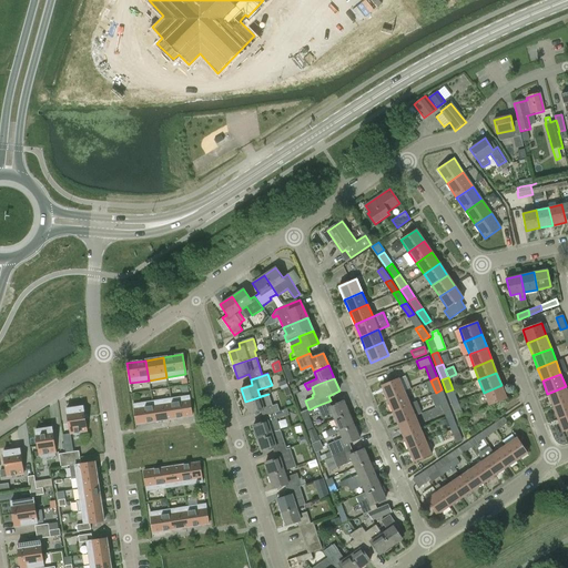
[(382,386),(387,398),(404,392),(398,378),(382,386)]
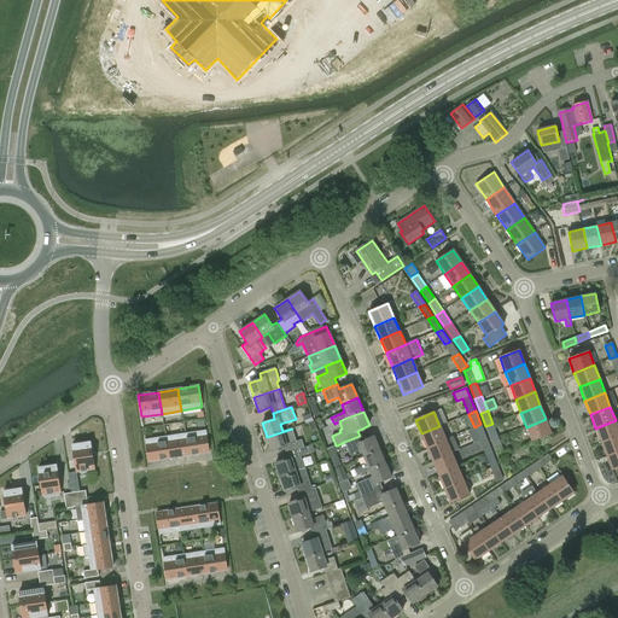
[(307,425),(314,421),(310,413),(303,417),(307,425)]
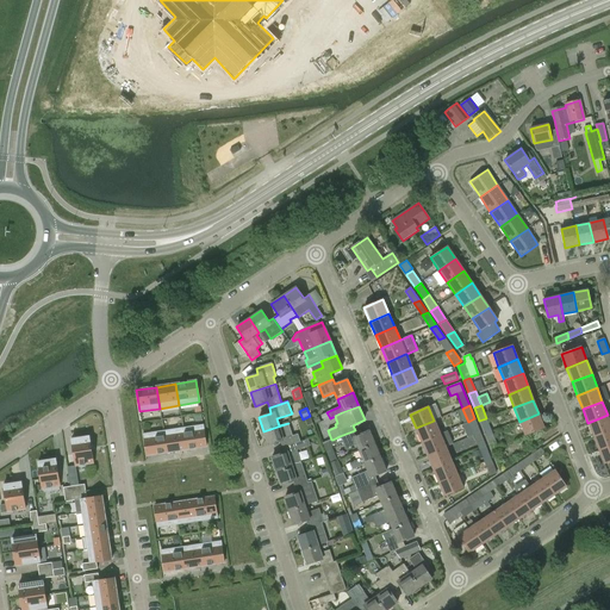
[(543,428),(539,414),(520,422),(524,435),(543,428)]
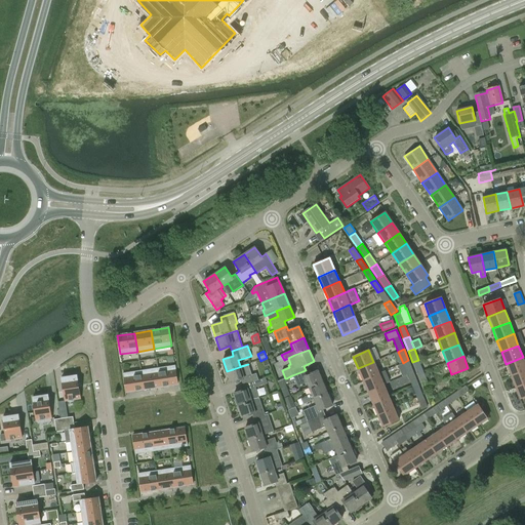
[(524,362),(523,357),(506,364),(511,375),(524,369),(524,362)]
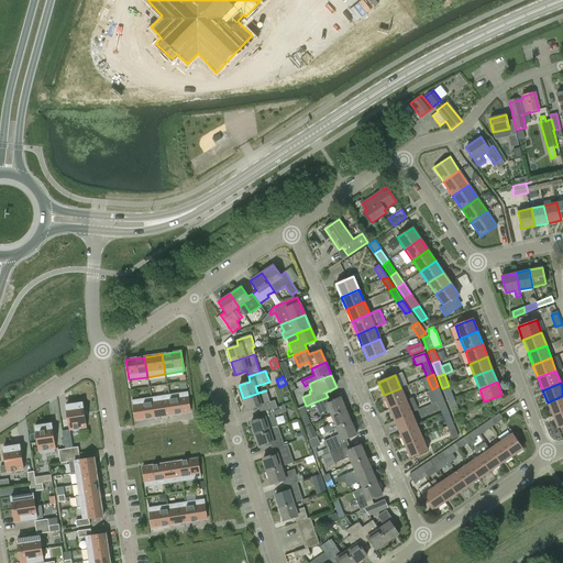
[(438,386),(432,389),(437,401),(443,399),(438,386)]
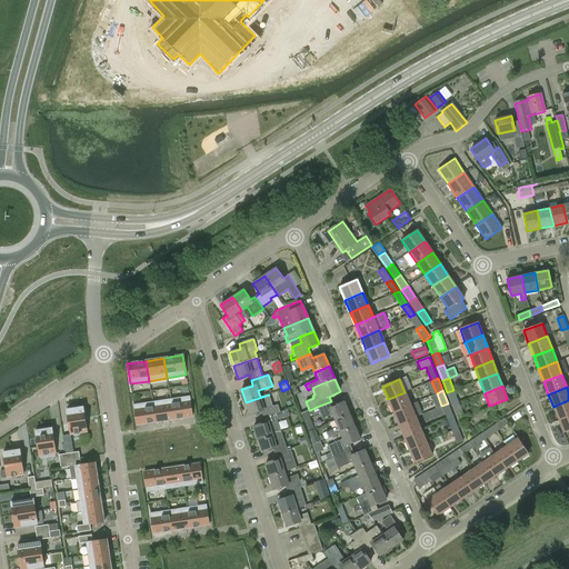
[(453,390),(447,392),(452,406),(459,402),(453,390)]
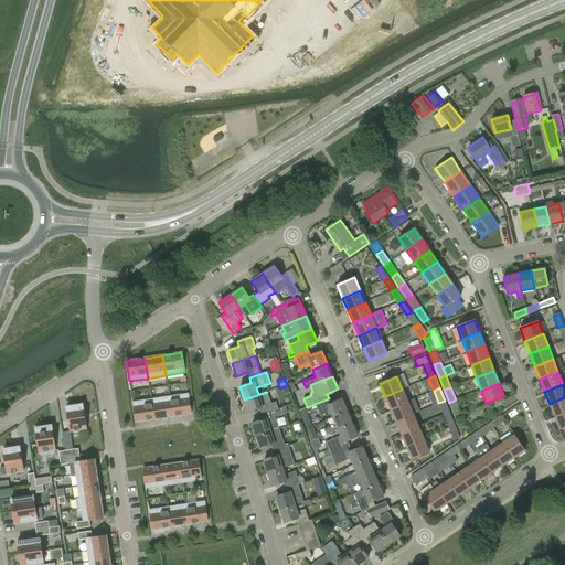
[(402,390),(385,396),(390,409),(407,402),(402,390)]
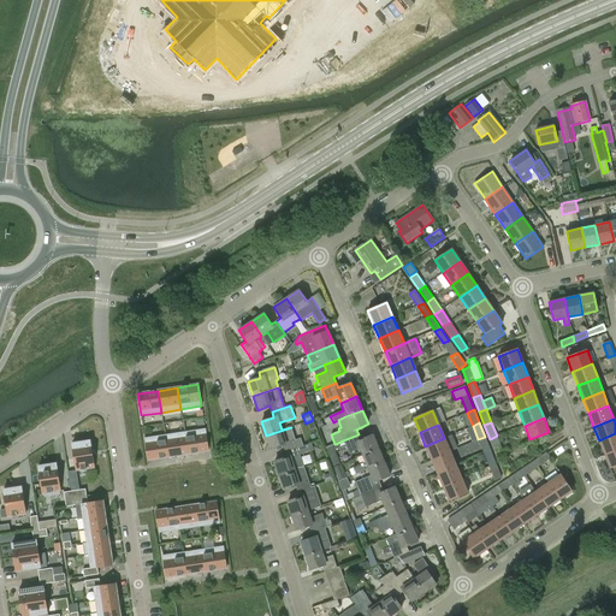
[(295,440),(291,427),(266,436),(271,450),(283,446),(285,451),(303,445),(301,438),(295,440)]
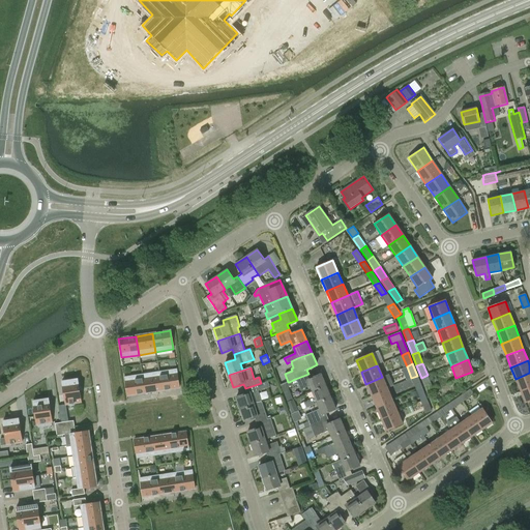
[(158,373),(162,391),(179,388),(176,370),(158,373)]
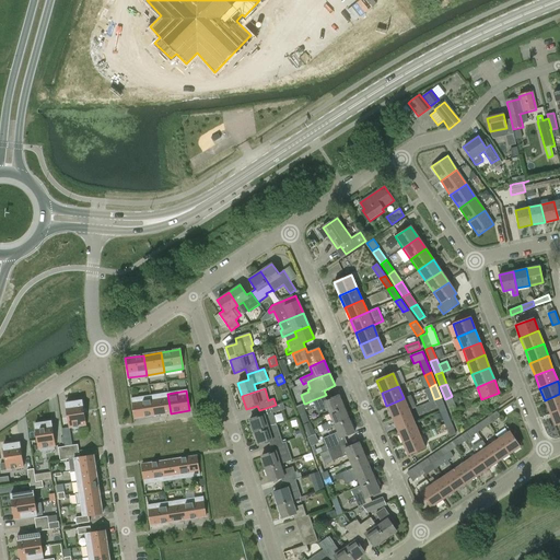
[(150,396),(152,416),(171,413),(167,394),(150,396)]
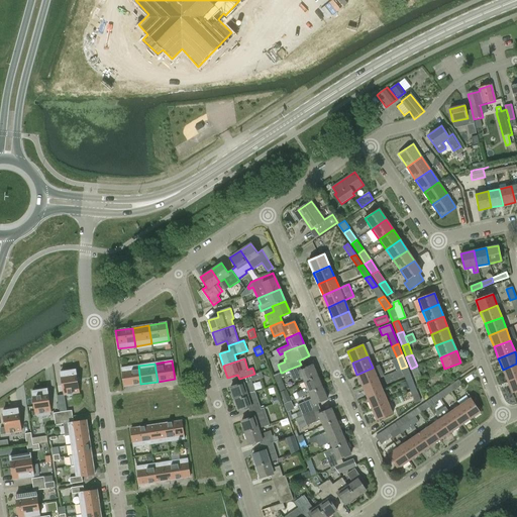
[(516,364),(503,370),(507,381),(516,377),(516,364)]
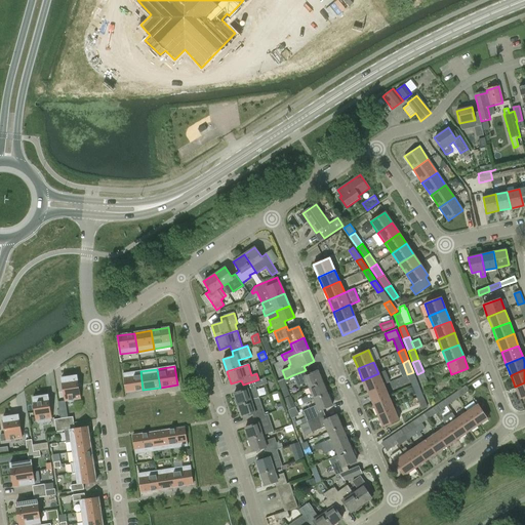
[(306,370),(292,375),(297,386),(307,382),(309,388),(322,382),(324,381),(322,375),(320,376),(317,370),(308,374),(306,370)]
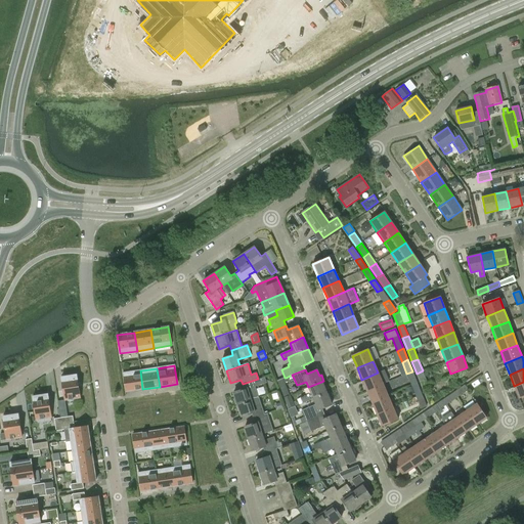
[(126,392),(142,389),(140,370),(123,374),(126,392)]
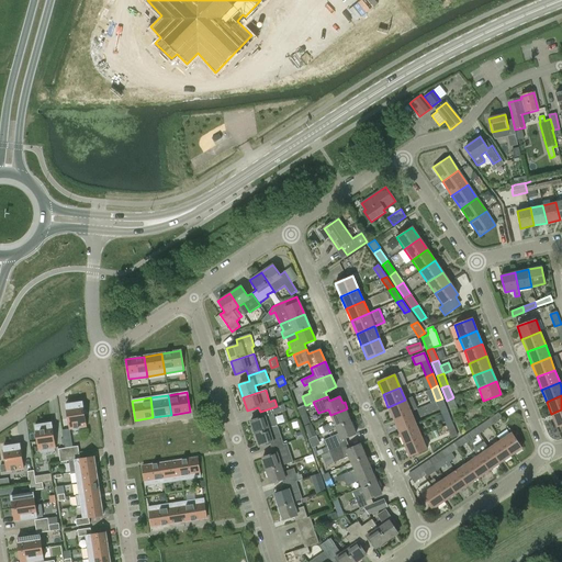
[(453,397),(447,401),(451,414),(458,412),(453,397)]
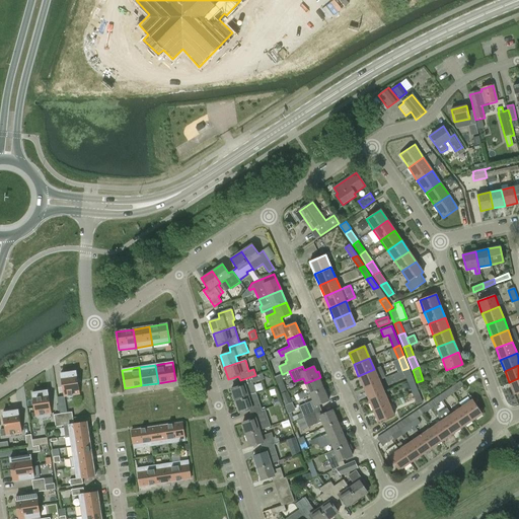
[(409,368),(402,370),(408,382),(414,379),(409,368)]
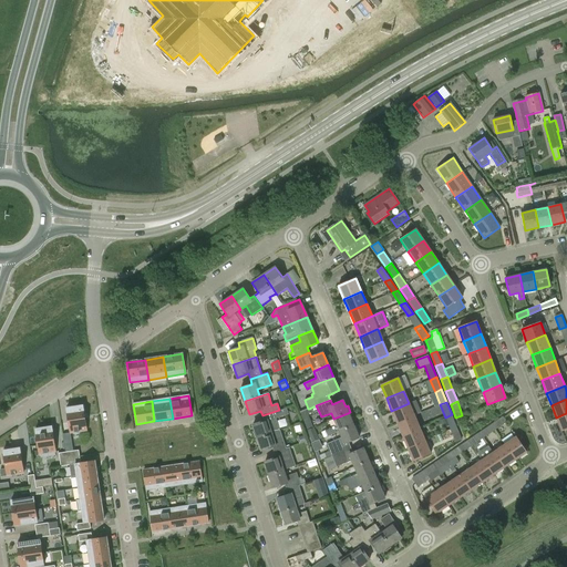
[(397,423),(414,415),(409,403),(391,411),(397,423)]
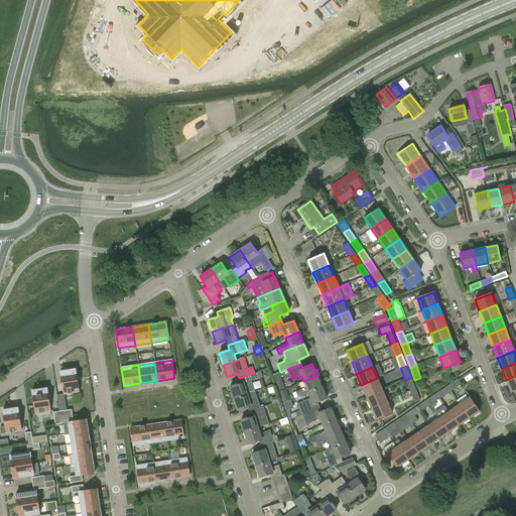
[(75,369),(59,372),(63,394),(79,392),(75,369)]
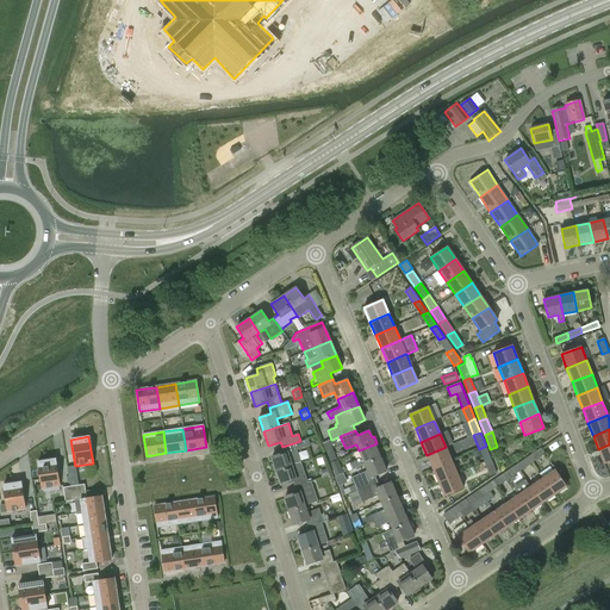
[(300,441),(282,447),(284,453),(271,456),(275,472),(292,466),(300,464),(297,450),(307,447),(305,440),(300,442),(300,441)]
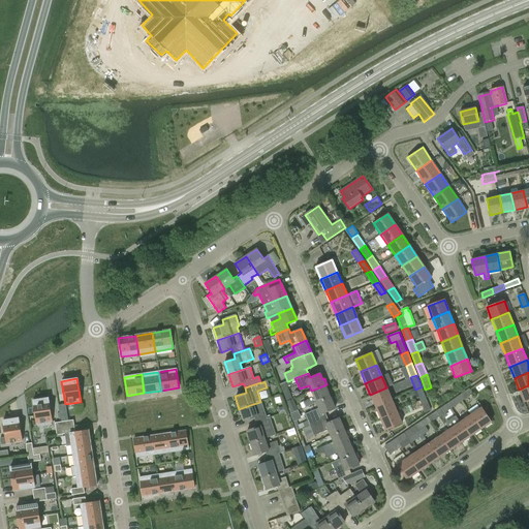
[(330,397),(324,385),(311,391),(314,397),(303,402),(305,407),(316,403),(330,397)]
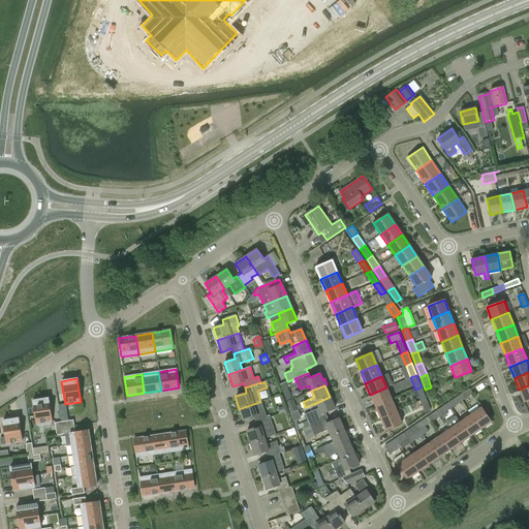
[(528,400),(528,385),(519,390),(524,402),(528,400)]
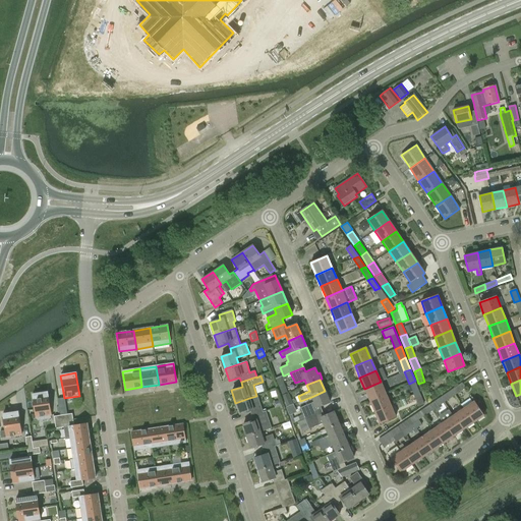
[(409,384),(413,395),(419,393),(415,381),(409,384)]
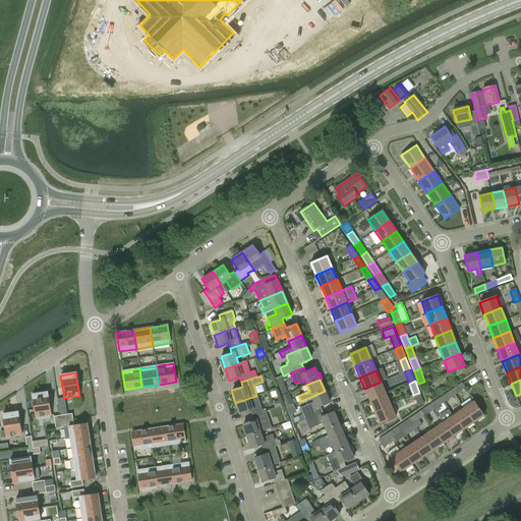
[(369,400),(386,394),(381,382),(364,389),(369,400)]
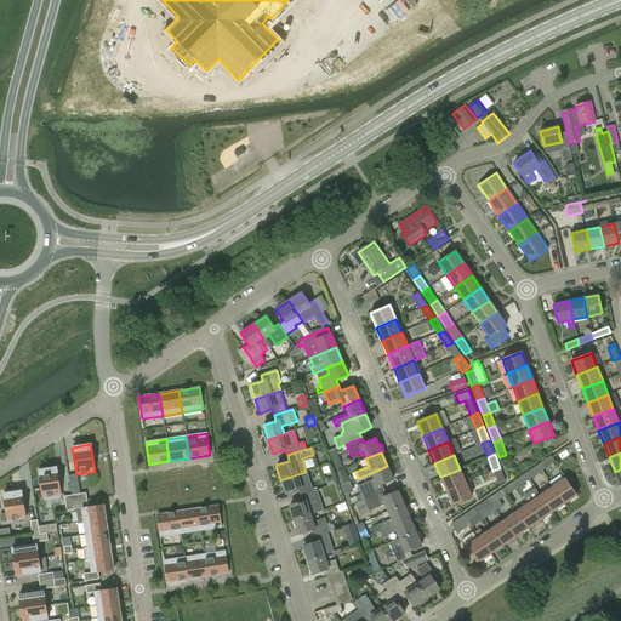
[(551,457),(537,466),(541,471),(554,462),(551,457)]
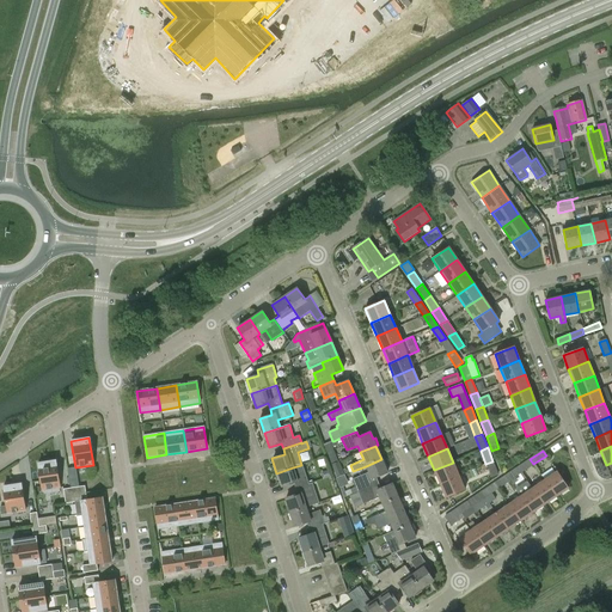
[(353,479),(356,488),(357,491),(378,483),(375,478),(387,473),(381,459),(366,466),(368,472),(353,479)]
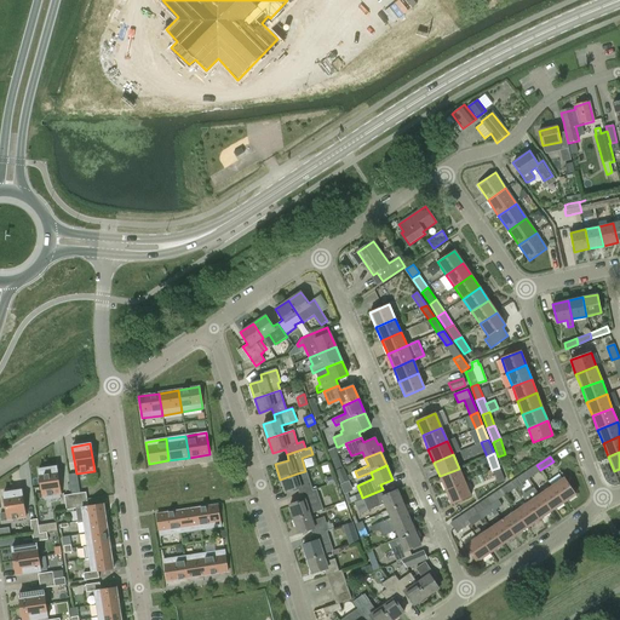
[(537,465),(524,474),(528,478),(540,470),(537,465)]
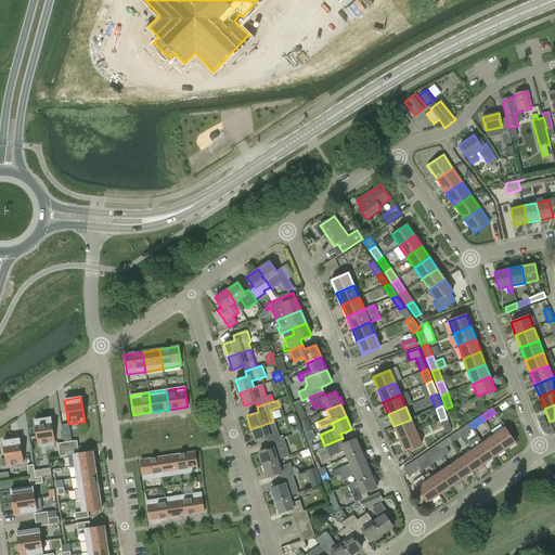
[(54,442),(50,417),(34,421),(38,444),(54,442)]
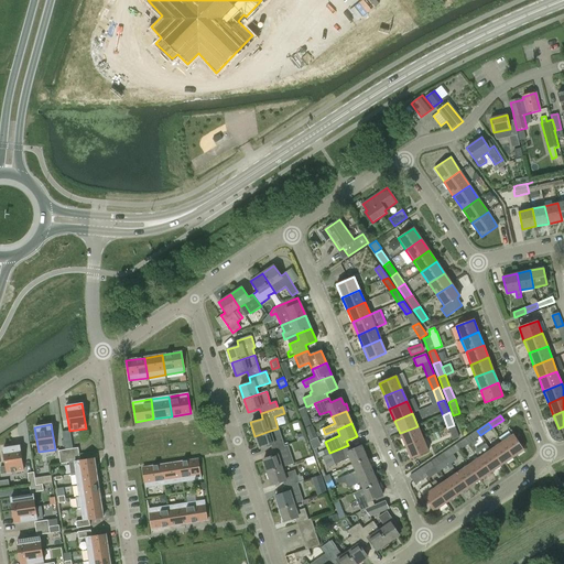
[(447,427),(438,431),(441,436),(451,433),(453,441),(459,437),(454,425),(447,427)]
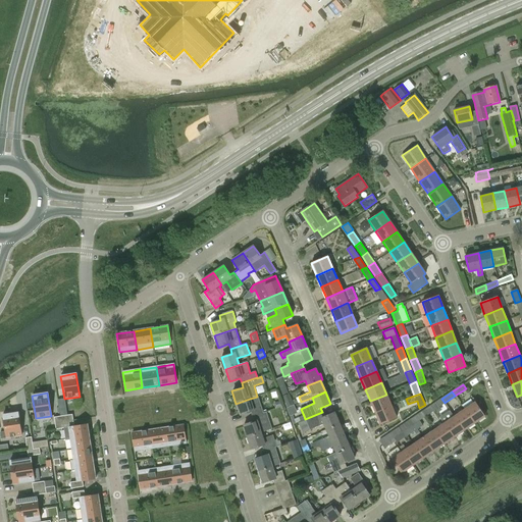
[(370,401),(375,413),(392,406),(386,395),(370,401)]
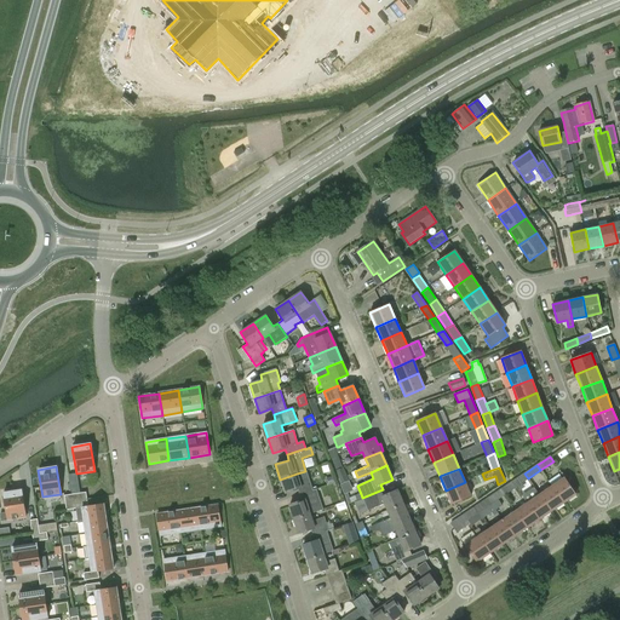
[(297,474),(280,480),(285,494),(298,489),(299,495),(313,491),(309,478),(299,481),(297,474)]
